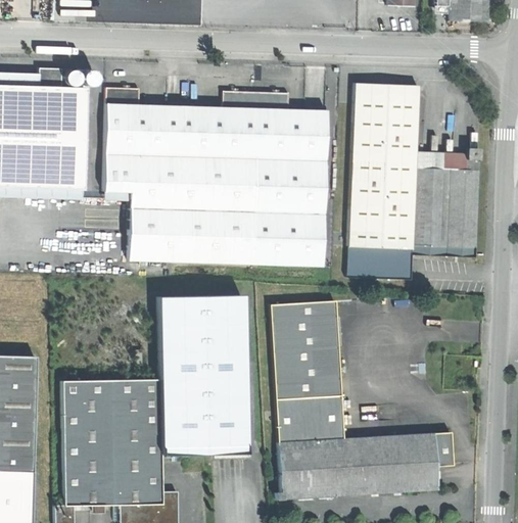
[(452,0),(452,20),(489,21),(489,0),(452,0)]
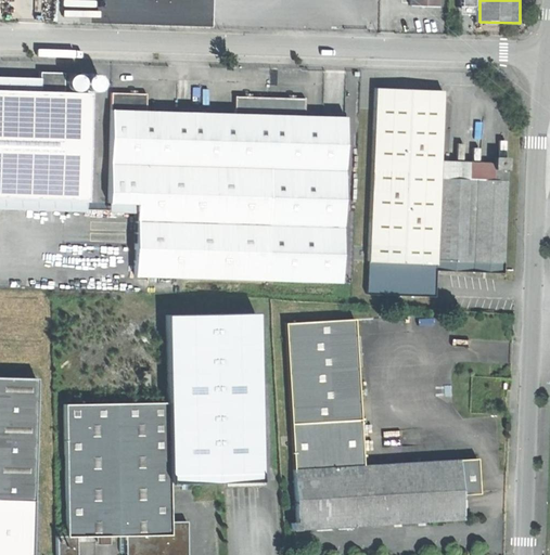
[(42,90),(66,90),(66,72),(42,71),(42,90)]
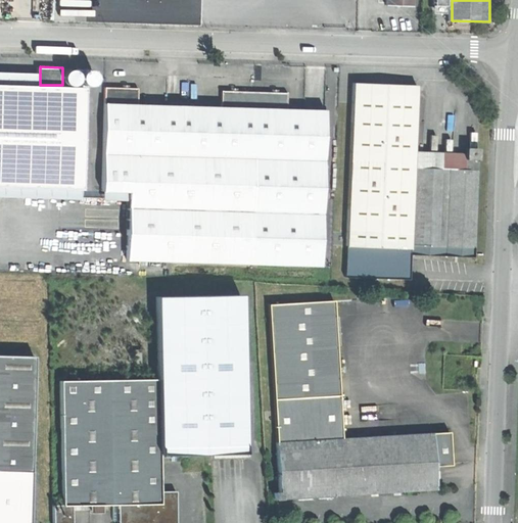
[(0,184),(85,187),(87,86),(62,85),(40,85),(0,83),(0,184)]
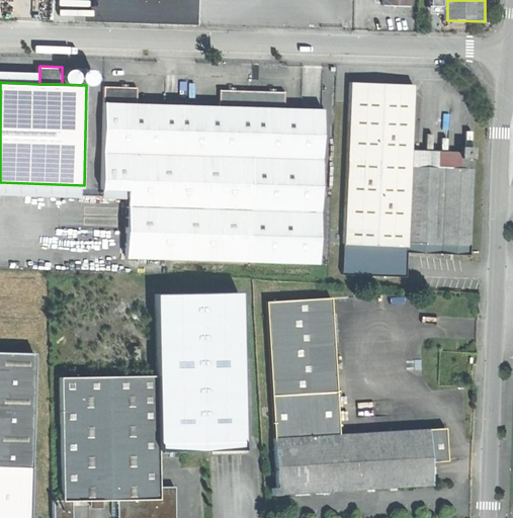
[(415,95),(415,84),(352,83),(352,93),(415,95)]
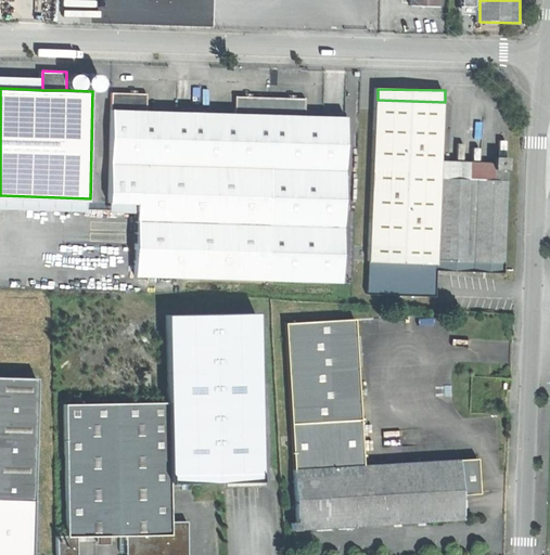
[(114,90),(112,203),(140,203),(141,166),(255,169),(252,281),(343,283),(346,111),(306,110),(306,93),(237,91),(235,108),(150,107),(150,91),(114,90)]
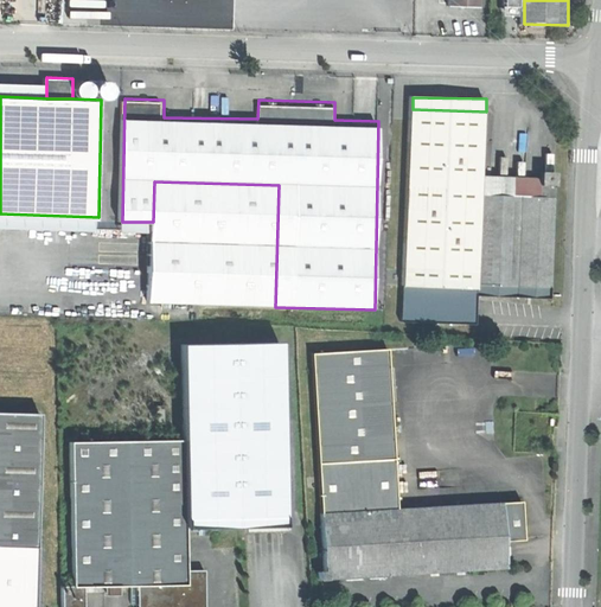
[(486,112),(413,109),(406,319),(473,323),(480,323),(480,293),(484,195),(486,112)]
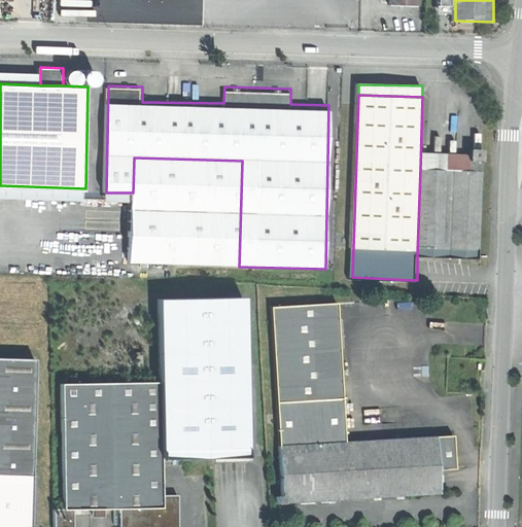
[(472,146),(472,170),(485,171),(485,147),(472,146)]
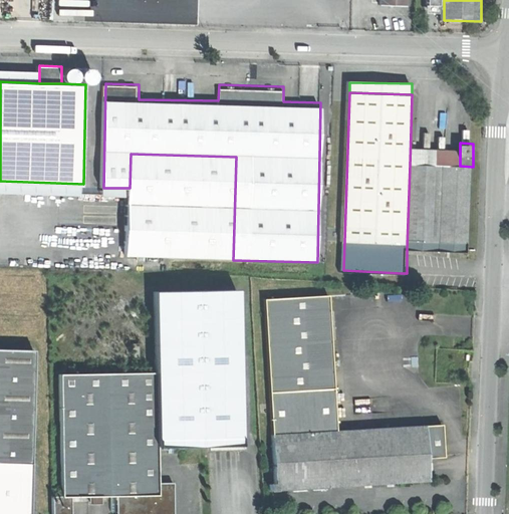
[(130,198),(128,257),(177,259),(233,260),(236,157),(131,154),(130,188),(130,198)]
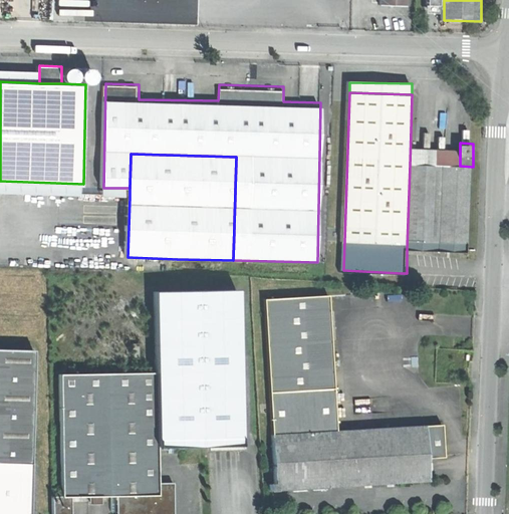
[(460,166),(410,165),(407,248),(414,249),(469,251),(471,203),(473,167),(460,166)]
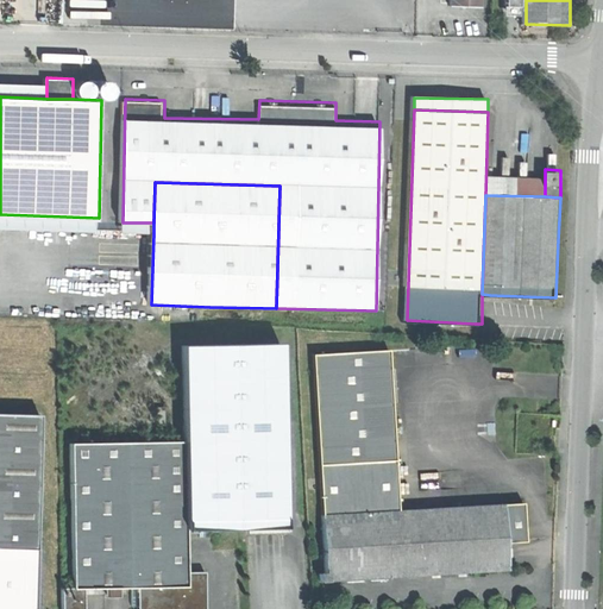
[(154,223),(123,223),(123,234),(154,234),(154,223)]
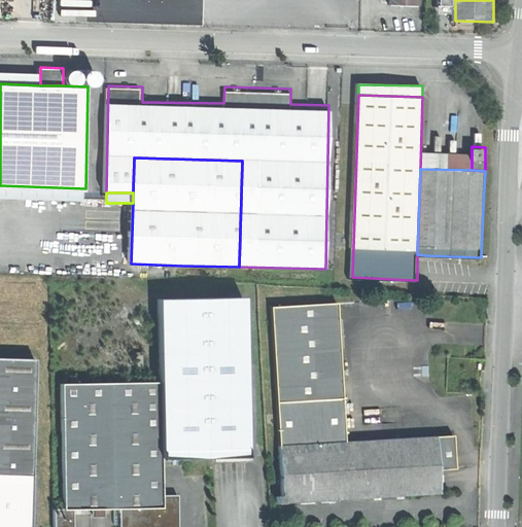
[(245,297),(159,299),(161,381),(161,384),(162,458),(209,457),(218,457),(248,456),(245,297)]
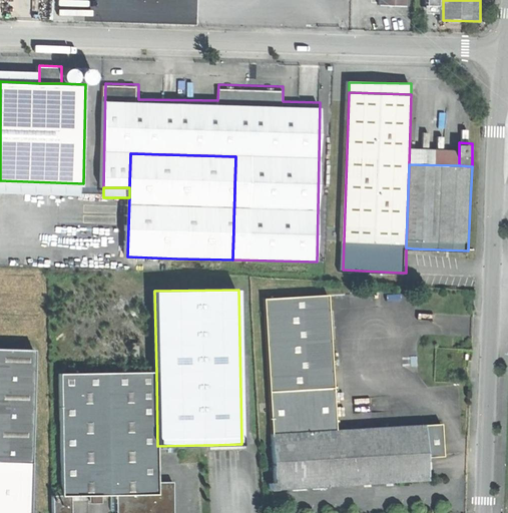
[(264,299),(271,391),(334,387),(327,295),(264,299)]
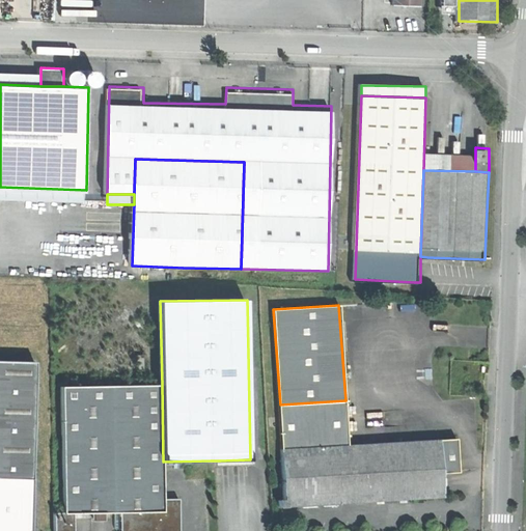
[(0,382),(34,384),(35,363),(0,362),(0,382)]
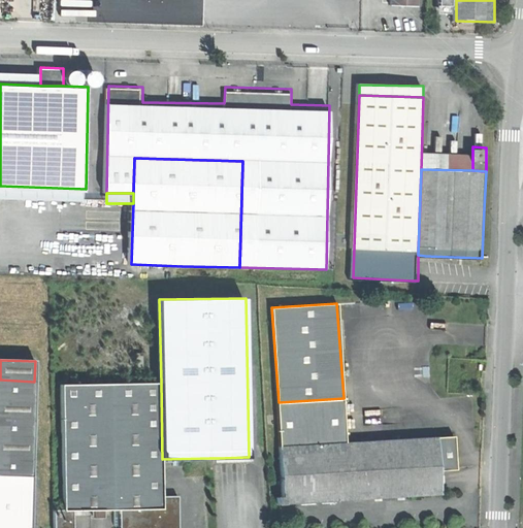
[(0,475),(31,477),(34,382),(0,380),(0,475)]
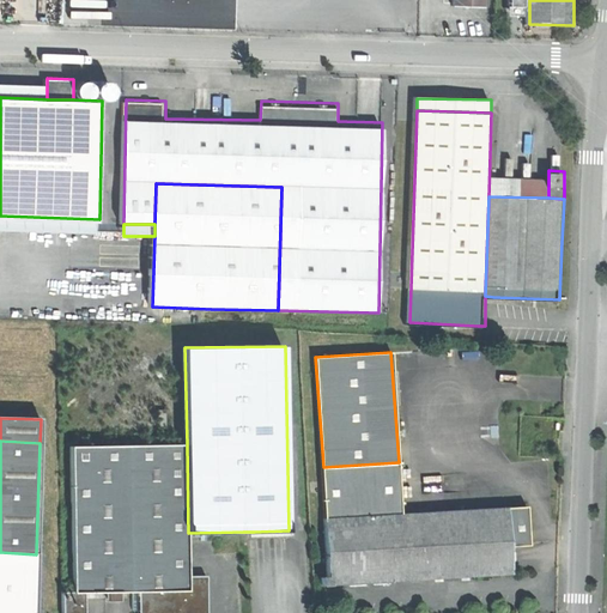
[(128,444),(74,447),(78,590),(89,590),(131,590),(143,590),(190,589),(189,576),(188,533),(187,447),(128,444)]
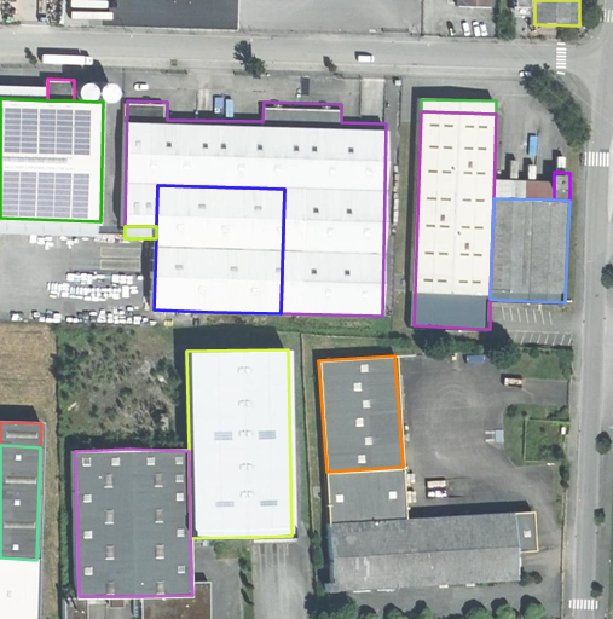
[(327,472),(329,524),(406,519),(403,467),(327,472)]
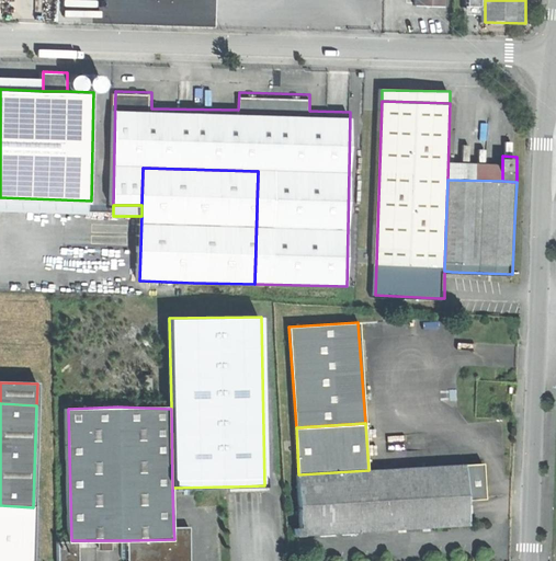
[(467,462),(469,497),(488,496),(486,461),(467,462)]
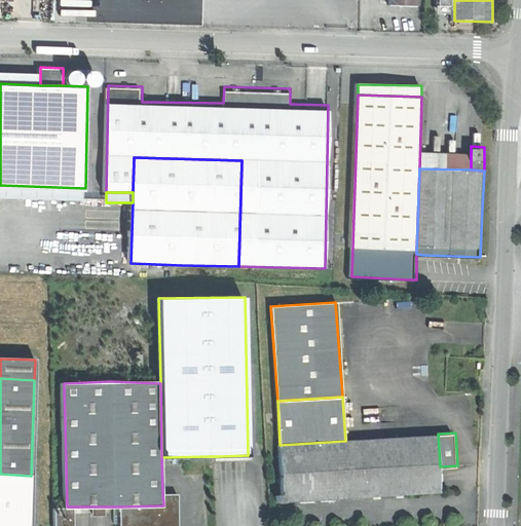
[(345,441),(280,445),(284,493),(284,500),(442,490),(440,466),(438,434),(345,441)]
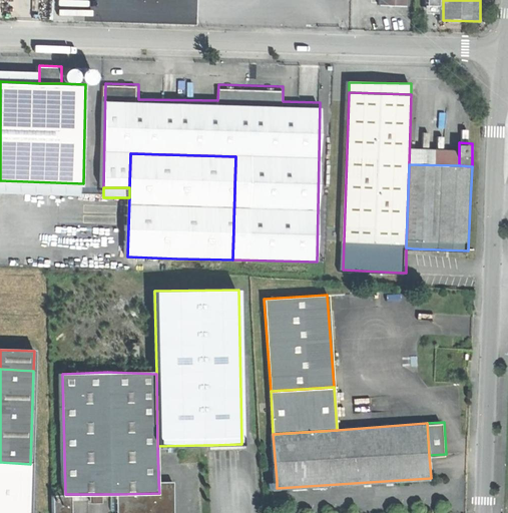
[(28,512),(30,464),(0,462),(0,512),(28,512)]
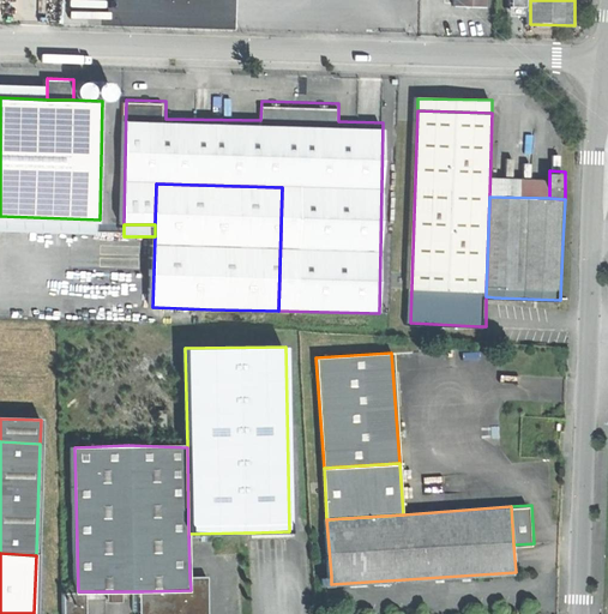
[(191,590),(143,591),(142,613),(209,613),(209,577),(190,577),(191,590)]
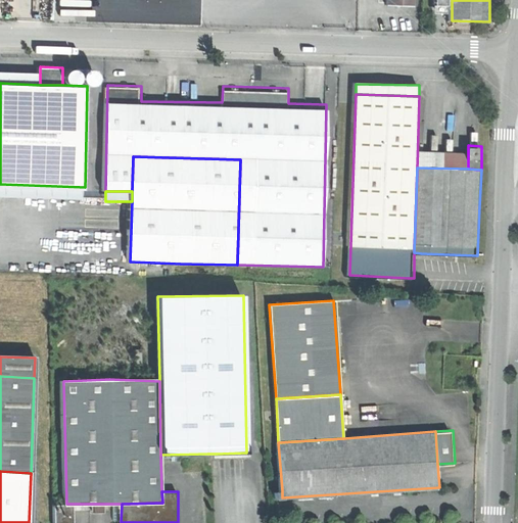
[(75,522),(76,510),(76,504),(66,504),(55,504),(55,522),(75,522)]
